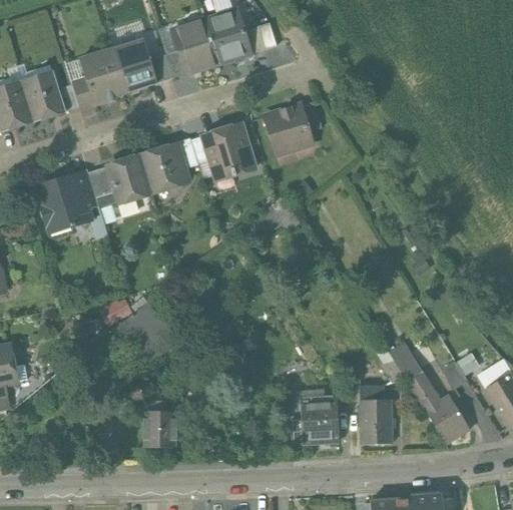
[(235,9),(205,19),(218,63),(249,53),(243,34),(245,33),(244,30),(243,28),(241,28),(235,9)]
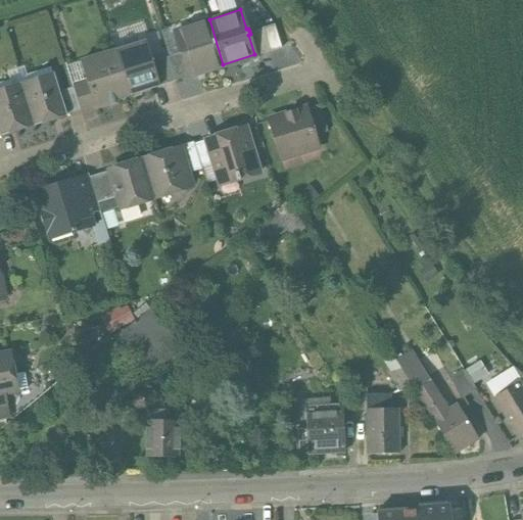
[(209,19),(176,30),(182,51),(189,75),(223,64),(209,19)]
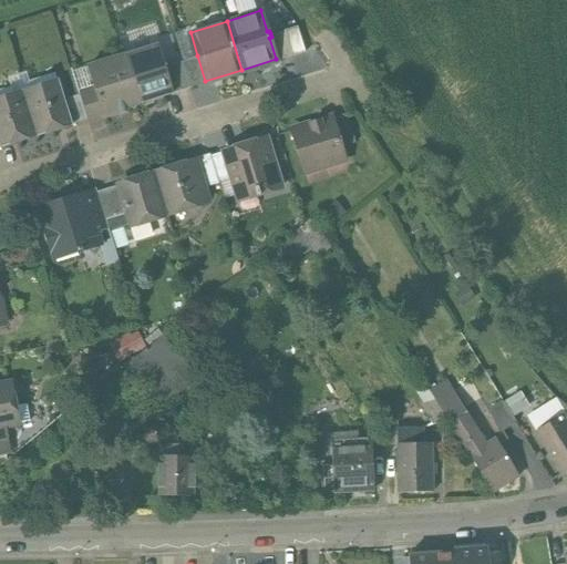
[(269,38),(276,59),(292,54),(285,29),(270,33),(271,37),(269,38)]
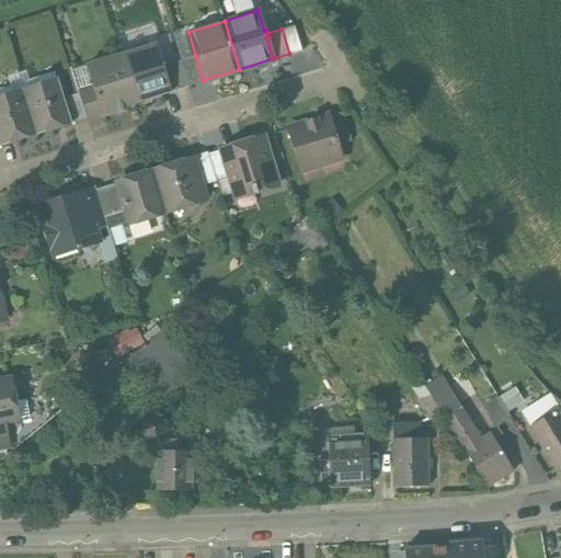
[(157,42),(123,53),(137,101),(171,90),(163,65),(157,42)]
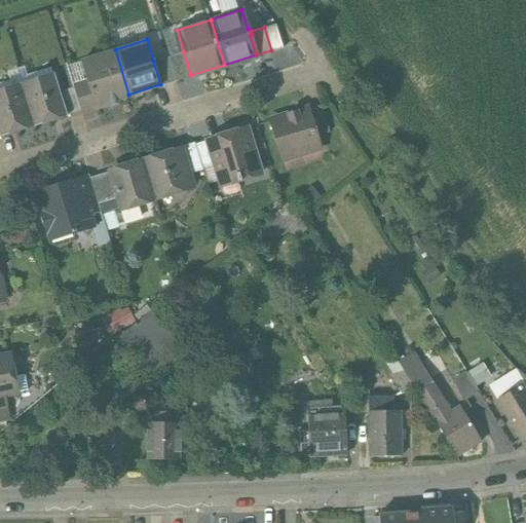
[(115,49),(81,60),(86,77),(96,105),(117,98),(128,95),(115,49)]
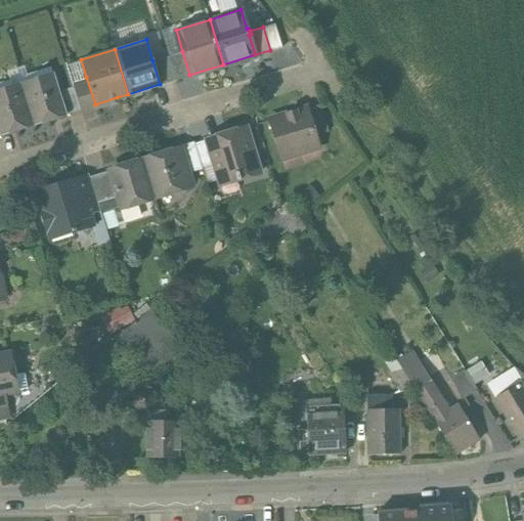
[(169,55),(176,79),(189,75),(182,51),(169,55)]
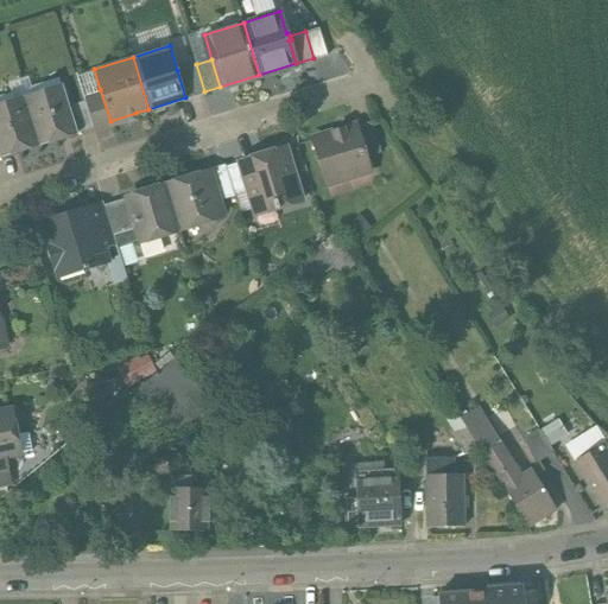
[(177,70),(185,97),(204,91),(196,64),(177,70)]
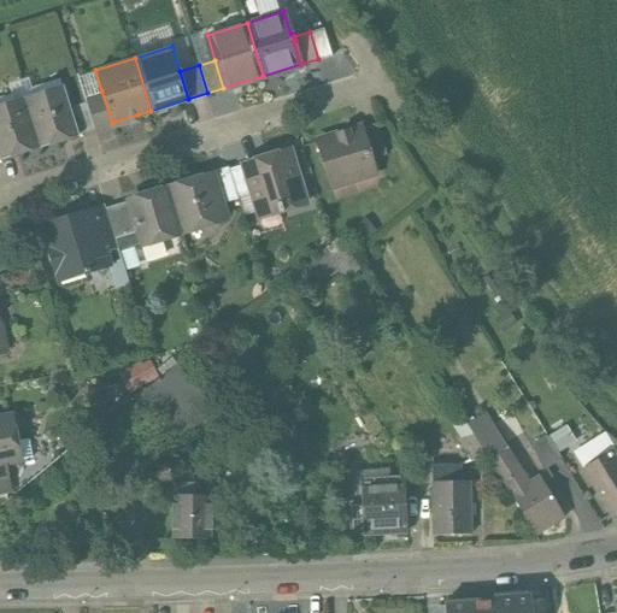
[(139,121),(137,115),(112,123),(101,90),(86,96),(97,133),(139,121)]
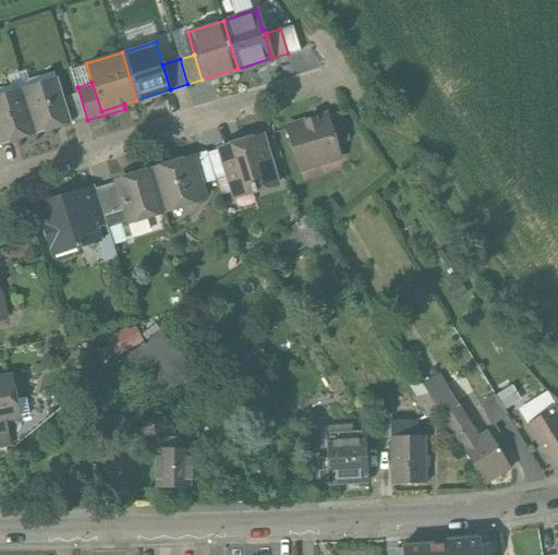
[(58,83),(24,94),(36,132),(70,121),(58,83)]
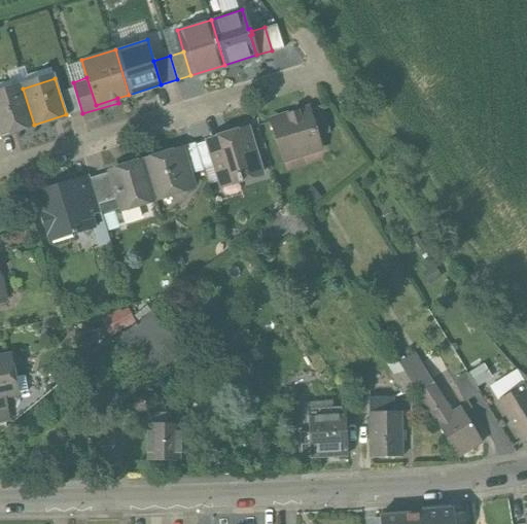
[(23,89),(0,95),(0,131),(1,135),(34,125),(23,89)]
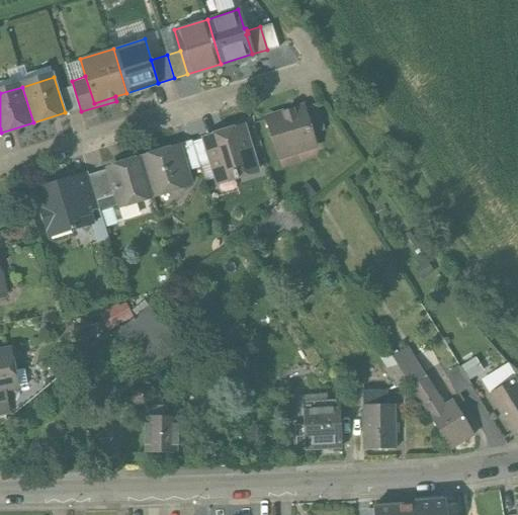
[(317,102),(304,106),(312,132),(325,127),(317,102)]
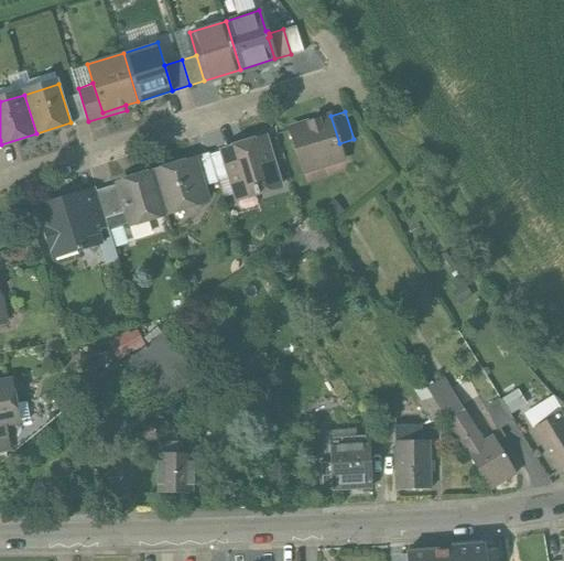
[(329,116),(290,128),(303,169),(343,155),(339,143),(331,116),(329,116)]
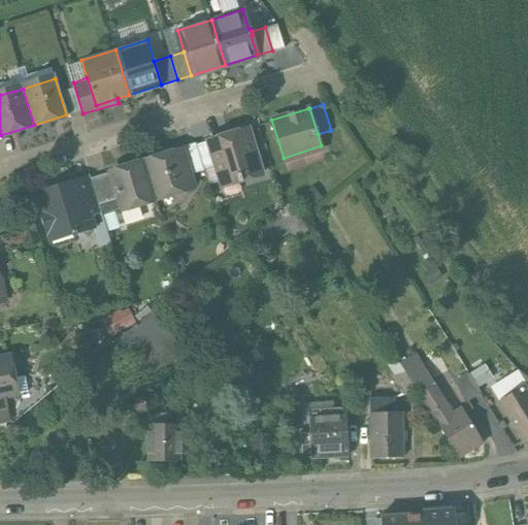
[(232,133),(233,135),(211,142),(210,142),(217,161),(222,178),(236,173),(238,179),(242,178),(241,176),(261,170),(248,128),(232,133)]
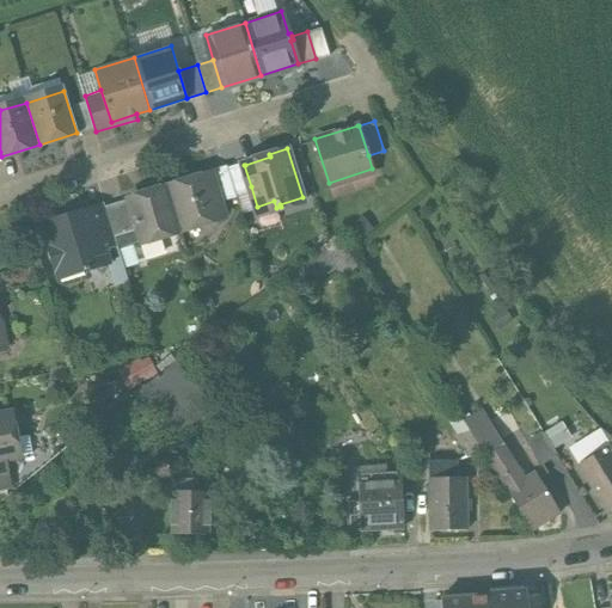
[(245,161),(228,166),(237,191),(251,186),(244,165),(245,165),(245,161)]
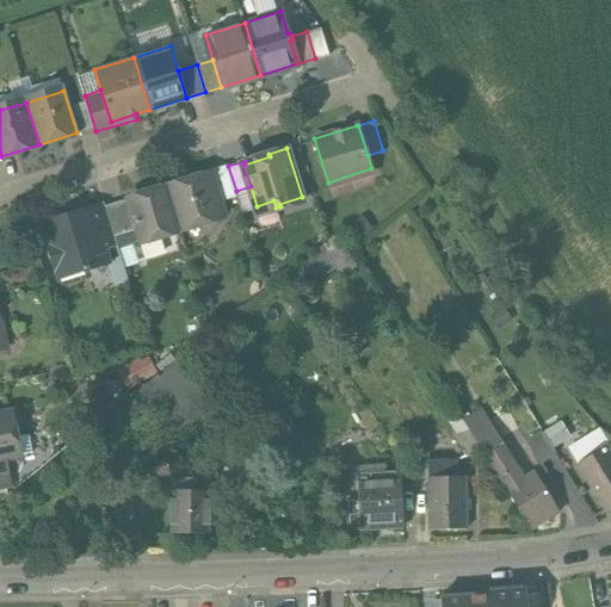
[(228,166),(209,172),(217,200),(238,194),(236,191),(228,166)]
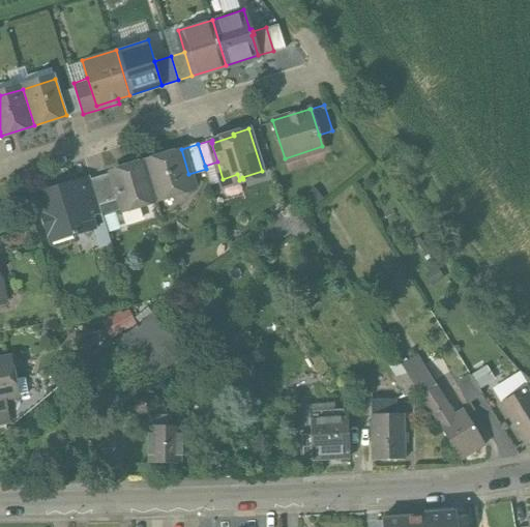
[(181,149),(165,154),(163,158),(146,164),(156,199),(177,193),(182,195),(189,193),(193,186),(188,174),(181,149)]
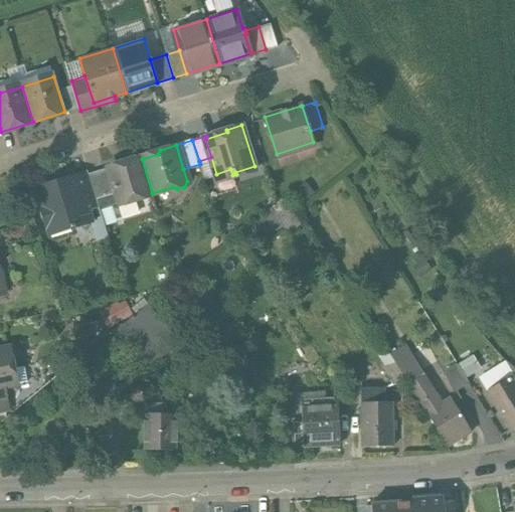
[(127,164),(123,162),(107,167),(115,191),(122,215),(139,210),(135,198),(152,193),(142,159),(127,164)]
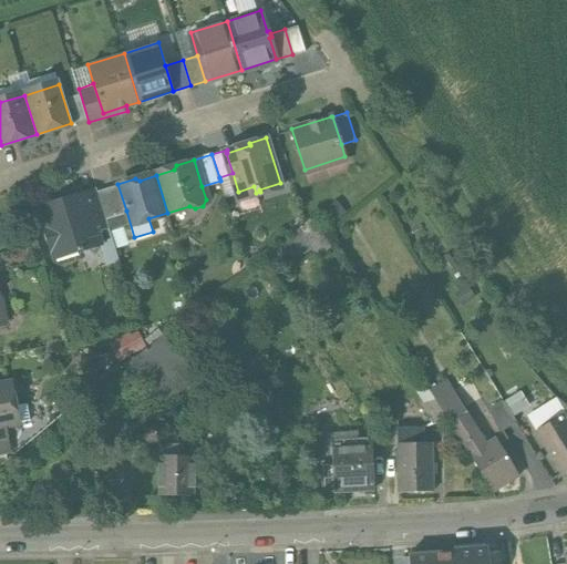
[(99,190),(107,217),(126,211),(117,184),(99,190)]
